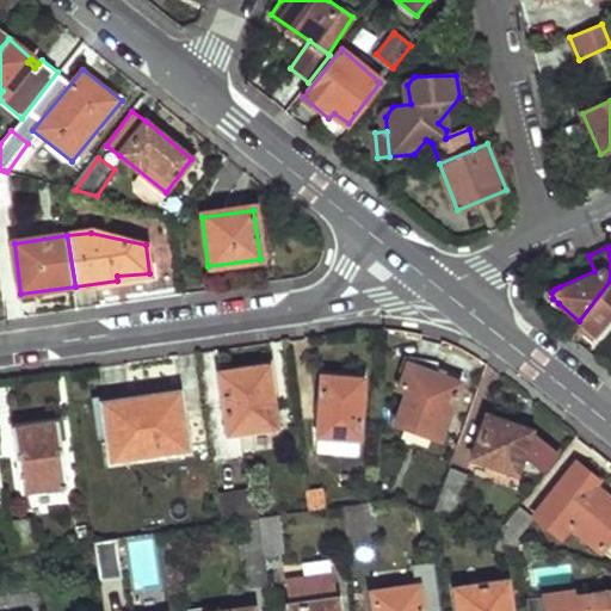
[(610,281),(579,321),(597,337),(610,319),(610,281)]
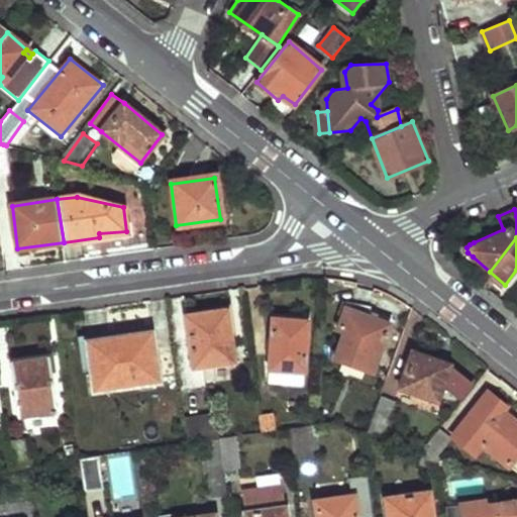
[(373,369),(390,321),(343,304),(335,326),(342,329),(333,355),(373,369)]
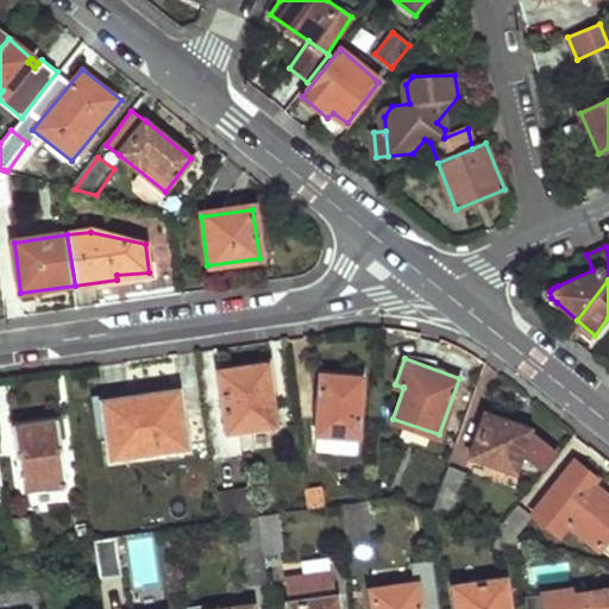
[(276,426),(265,366),(218,372),(227,434),(276,426)]
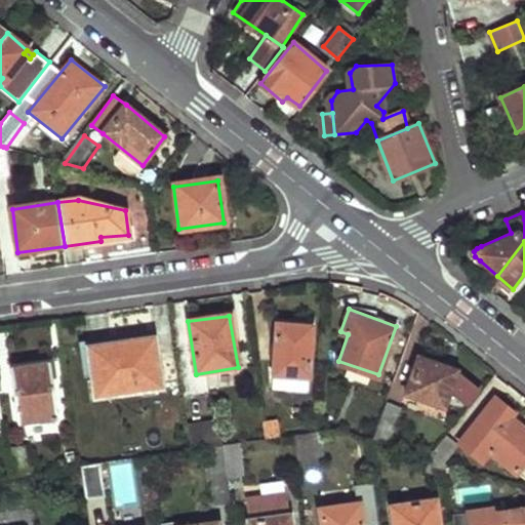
[(309,375),(311,324),(276,322),(275,374),(309,375)]
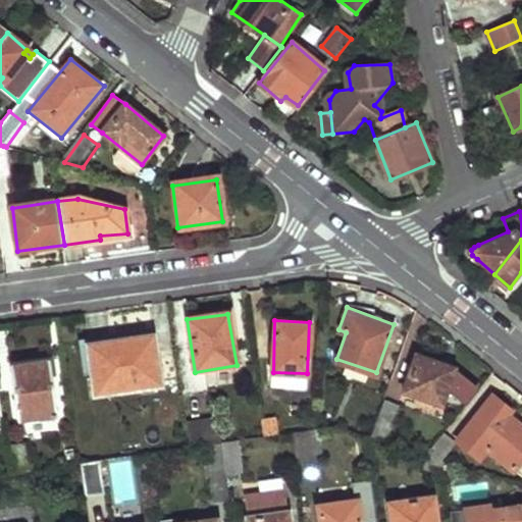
[(160,386),(153,334),(86,345),(94,396),(160,386)]
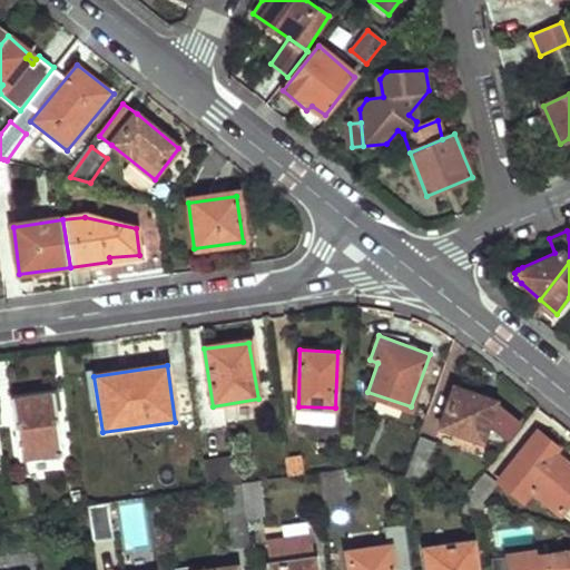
[(479,439),(494,401),(454,385),(440,424),(479,439)]
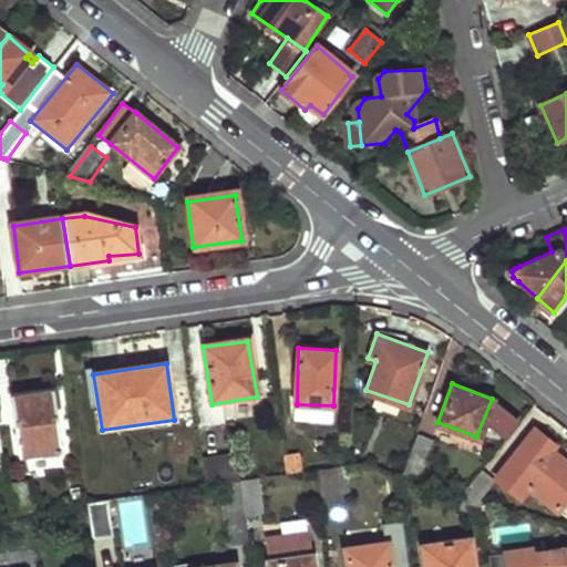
[(62,452),(52,391),(9,398),(19,459),(62,452)]
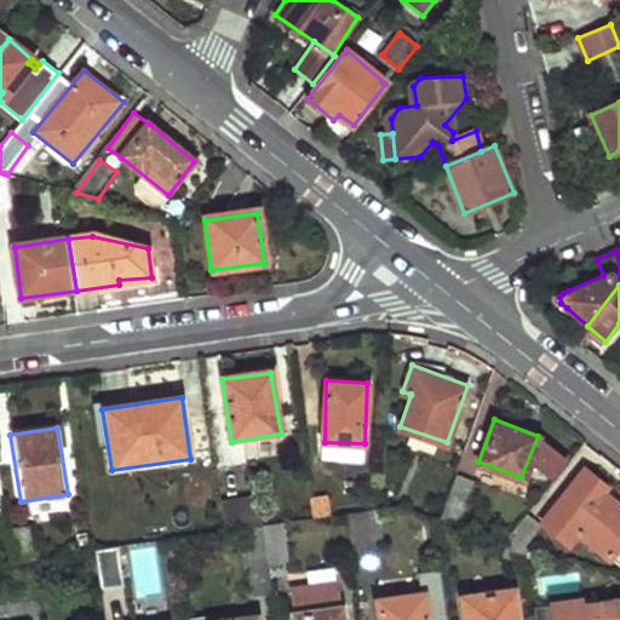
[(606,488),(584,470),(541,520),(568,540),(578,529),(608,556),(619,541),(619,505),(603,492),(606,488)]
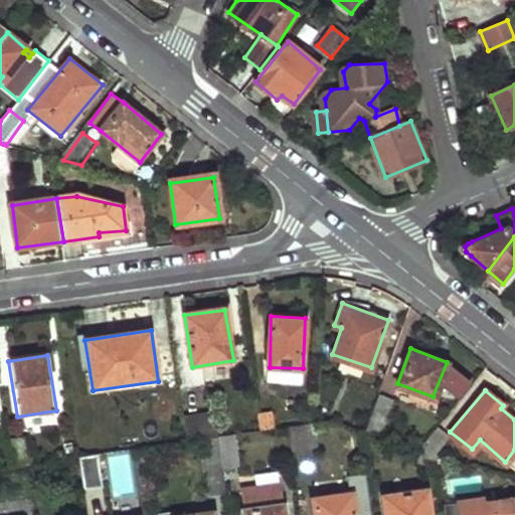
[(378,436),(391,399),(377,394),(365,431),(378,436)]
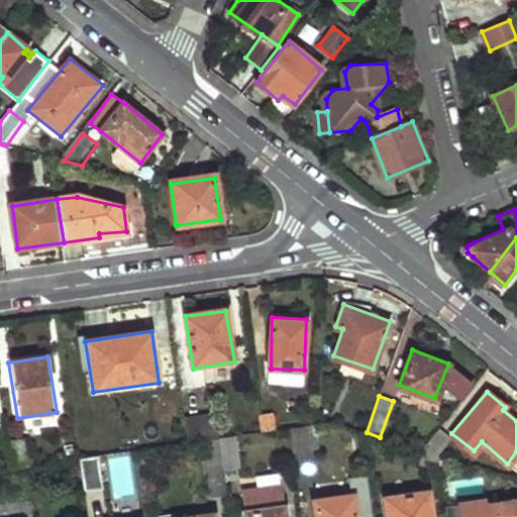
[(277,430),(271,399),(257,401),(263,432),(277,430)]
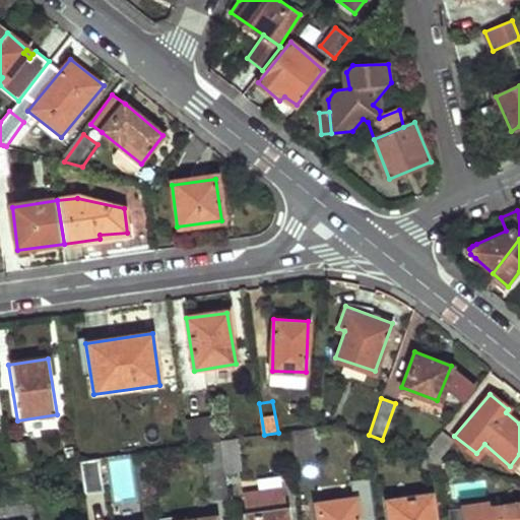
[(218,441),(215,414),(186,419),(190,445),(204,443),(218,441)]
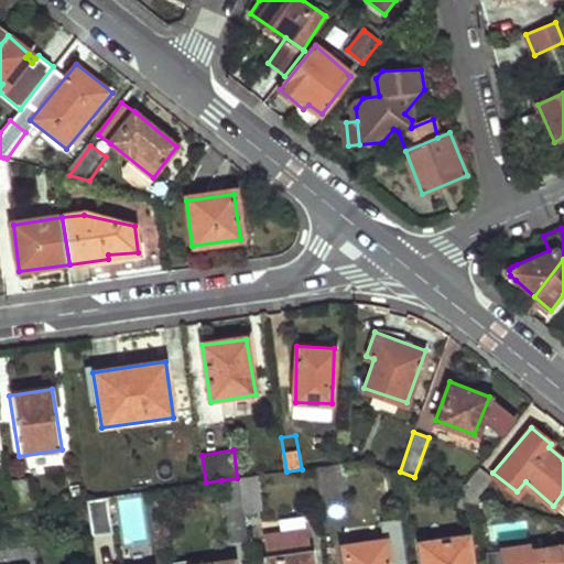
[(343,463),(333,465),(317,467),(322,500),(336,497),(336,488),(346,487),(343,463)]
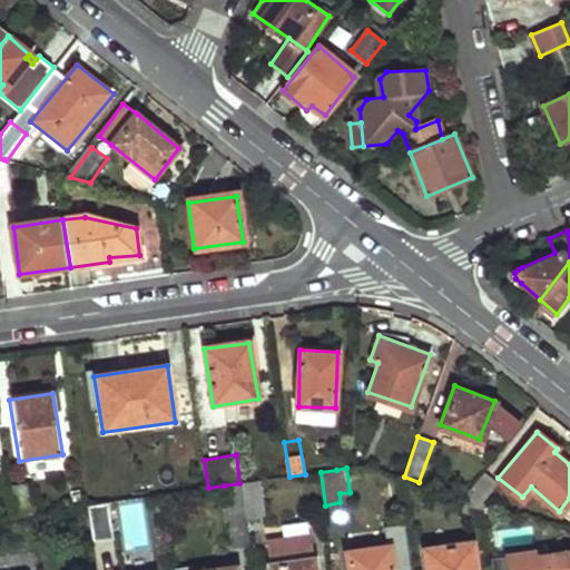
[(478,502),(495,480),(483,469),(460,495),(462,497),(478,502)]
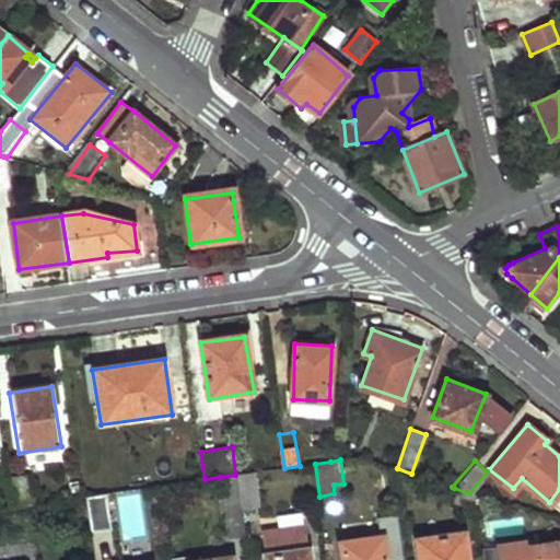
[(255,473),(237,475),(242,508),(259,505),(255,473)]
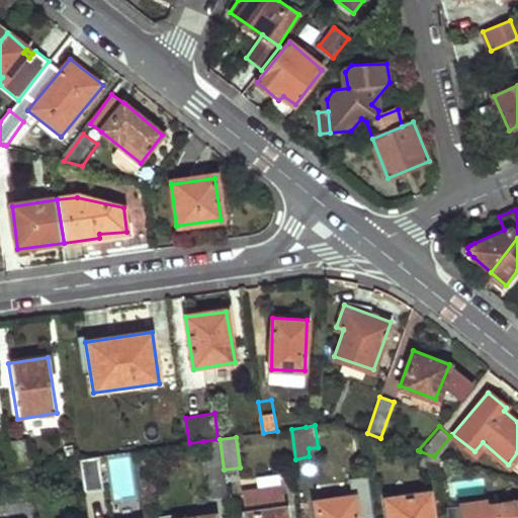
[(203,441),(211,497),(228,495),(220,439),(218,439),(203,441)]
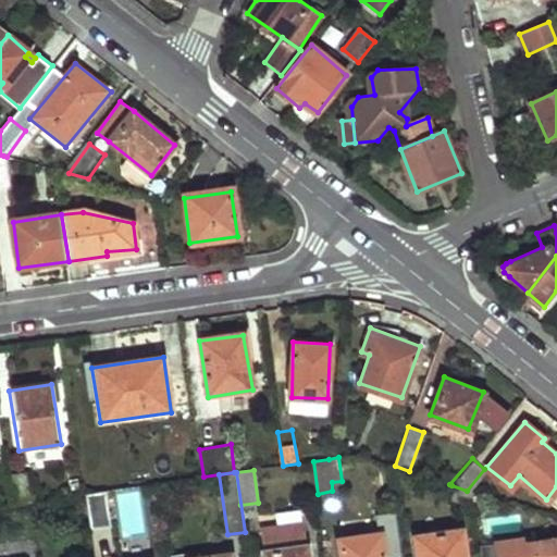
[(111,527),(107,491),(85,494),(90,530),(111,527)]
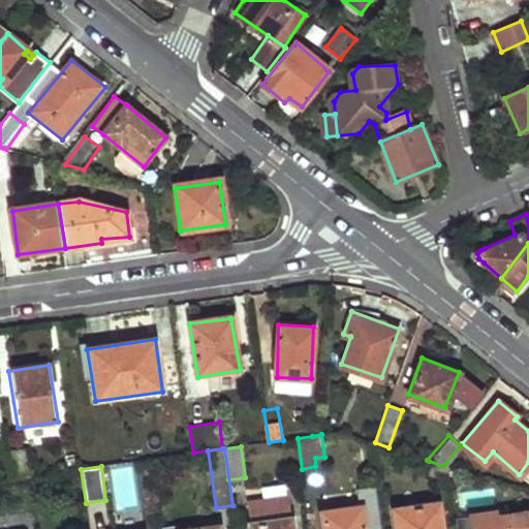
[(365,528),(361,492),(333,496),(335,509),(322,511),(324,528),(365,528)]
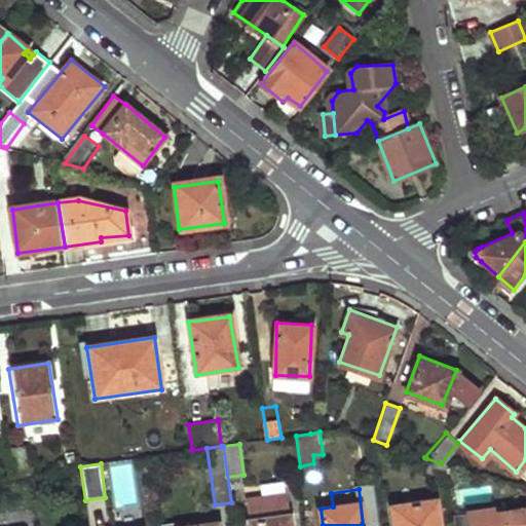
[(291,525),(290,515),(287,494),(246,500),(249,521),(249,525),(291,525)]
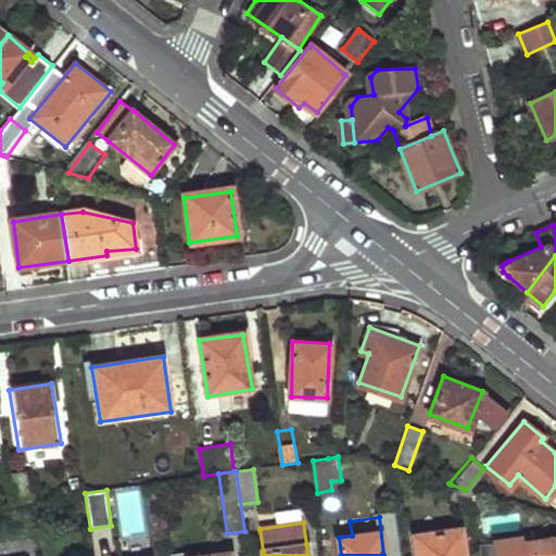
[(464,555),(460,529),(414,534),(417,555),(464,555)]
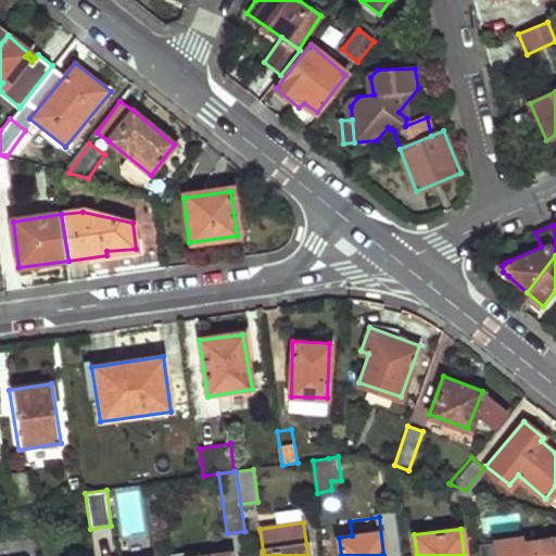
[(551,555),(551,550),(531,553),(530,542),(518,544),(518,538),(495,541),(496,555),(551,555)]
